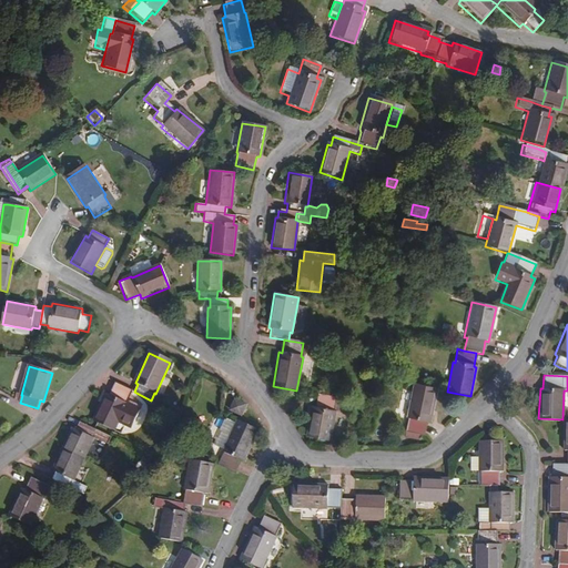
[(115,433),(128,405),(127,404),(132,392),(115,383),(109,396),(107,395),(94,423),(115,433)]
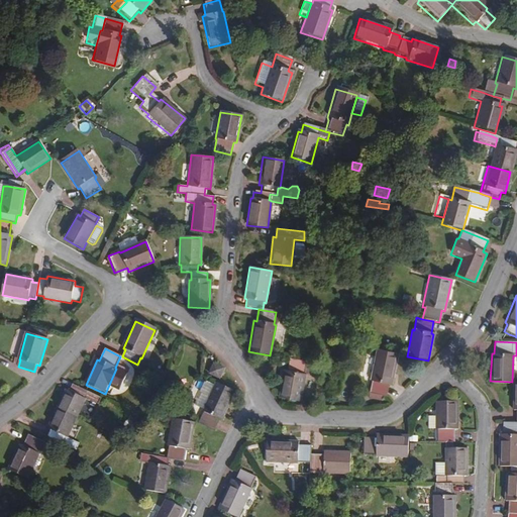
[(391,386),(397,354),(377,350),(371,381),(372,382),(370,394),(385,397),(388,385),(391,386)]
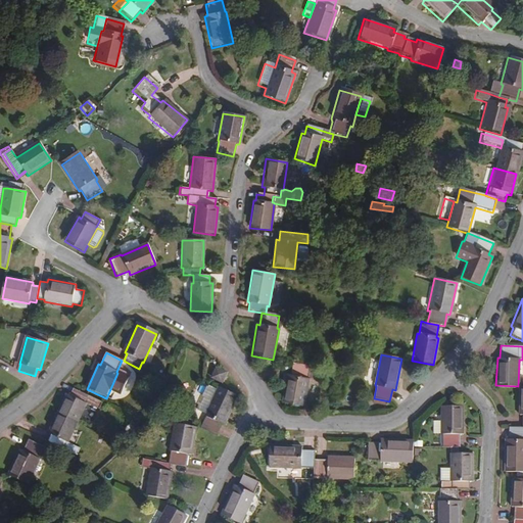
[(304,407),(310,379),(307,379),(310,367),(293,364),(291,376),(287,376),(282,402),(304,407)]
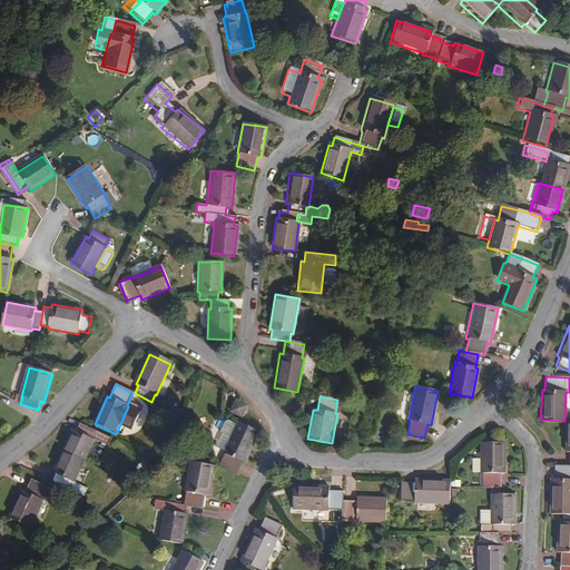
[(242,418),(246,408),(236,403),(232,413),(242,418)]
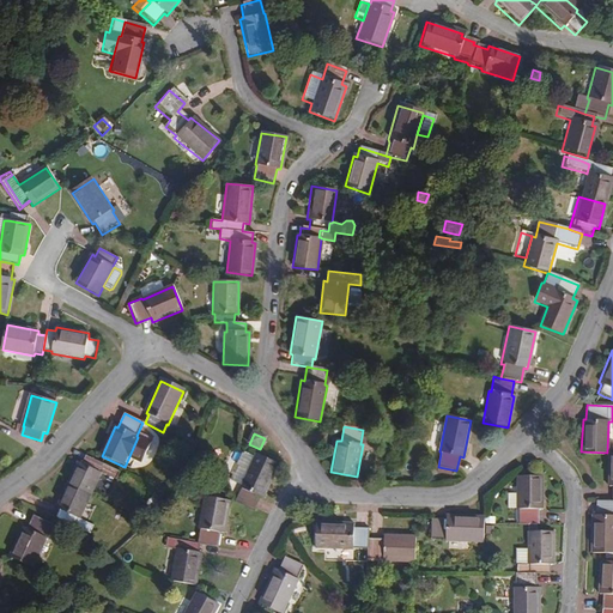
[(265,499),(279,465),(254,453),(240,489),(241,490),(235,502),(254,510),(260,497),(265,499)]
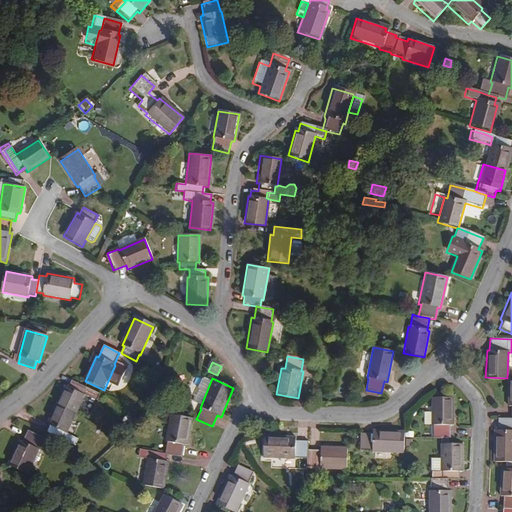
[(511,378),(509,378),(508,407),(511,407),(511,419),(497,418),(497,431),(495,431),(493,462),(511,463),(511,378)]
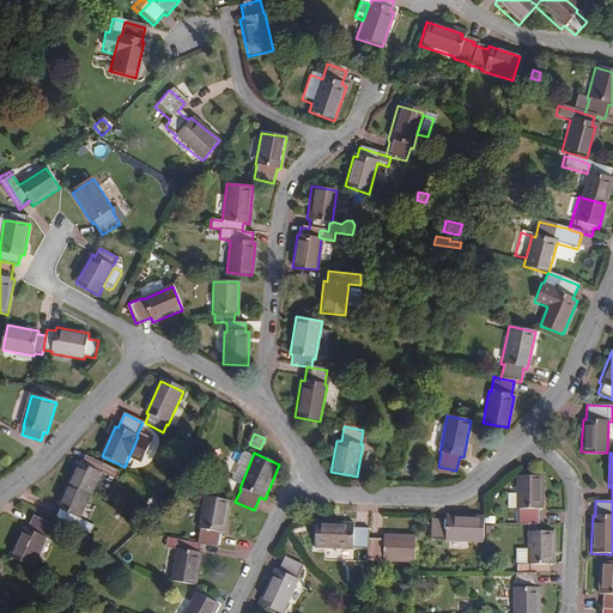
[(78,462),(56,507),(60,509),(56,516),(90,534),(93,526),(79,517),(101,473),(117,481),(121,473),(86,456),(82,465),(78,462)]
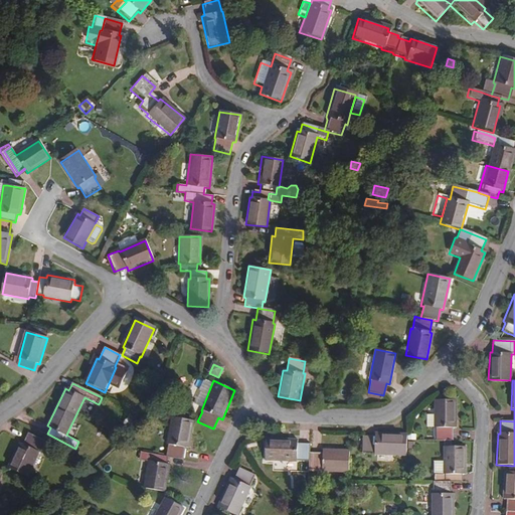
[(455,427),(455,400),(434,399),(433,427),(435,427),(435,440),(444,440),(451,441),(452,427),(455,427)]
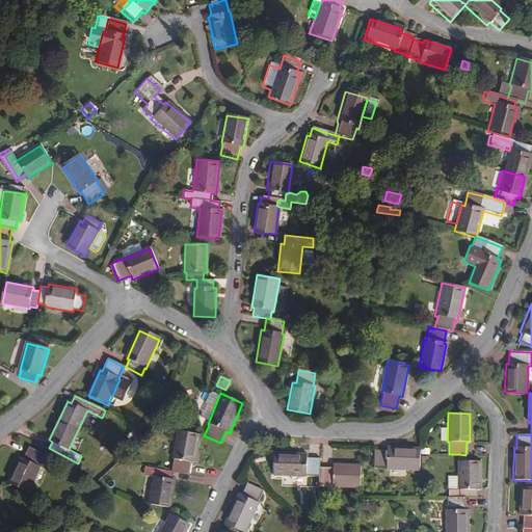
[(194,463),(198,435),(178,431),(174,459),(176,460),(174,472),(176,472),(189,474),(191,462),(194,463)]
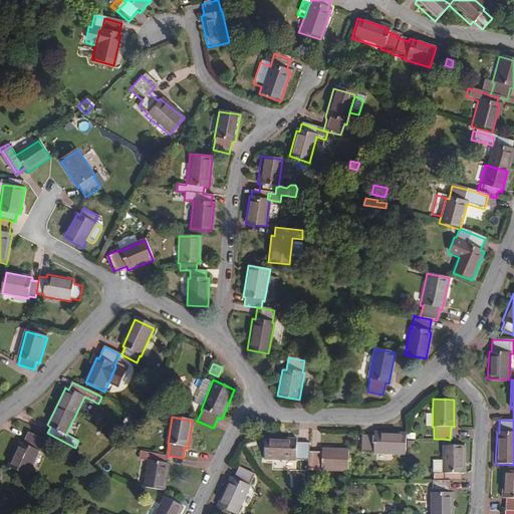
[(30,476),(42,452),(41,451),(46,440),(31,432),(25,444),(22,442),(10,466),(30,476)]
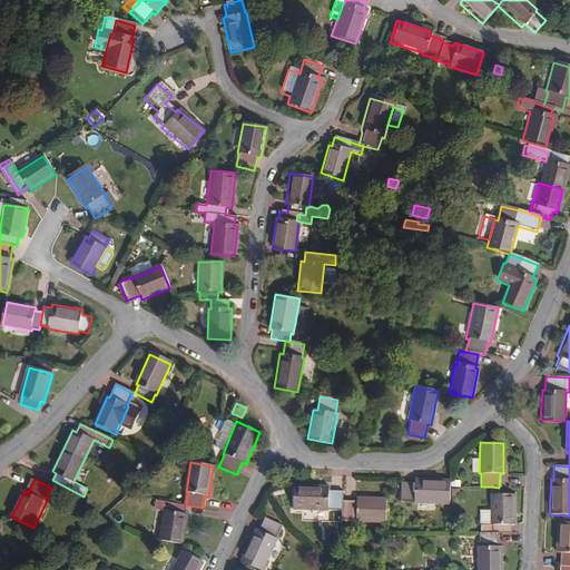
[(449,503),(448,480),(415,479),(415,482),(403,482),(402,499),(414,500),(415,503),(449,503)]
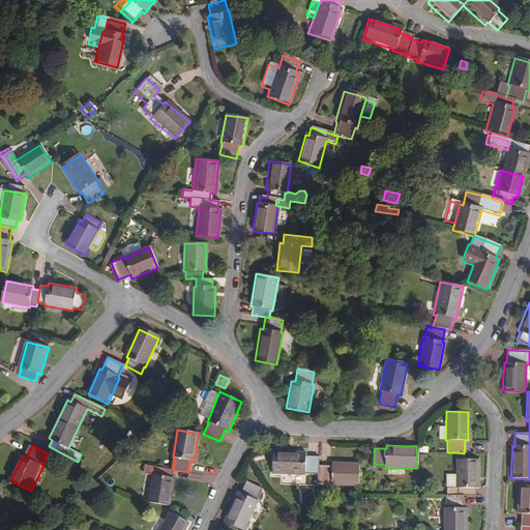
[(358,486),(359,464),(330,463),(330,466),(317,466),(318,457),(304,457),(304,454),(272,453),(272,474),(304,476),(304,475),(317,475),(317,482),(330,483),(330,484),(358,486)]
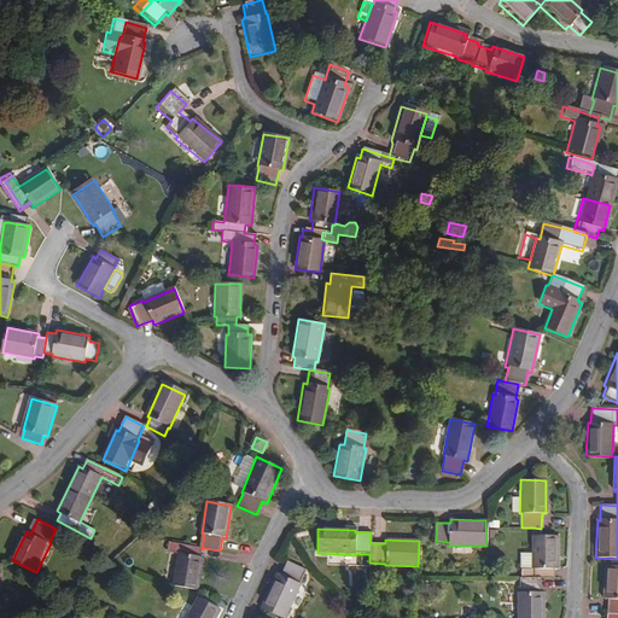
[(520,570),(520,578),(519,578),(519,593),(517,594),(517,617),(543,617),(543,593),(540,593),(540,578),(553,578),(552,570),(557,570),(557,537),(541,537),(532,536),(531,554),(531,570),(520,570)]
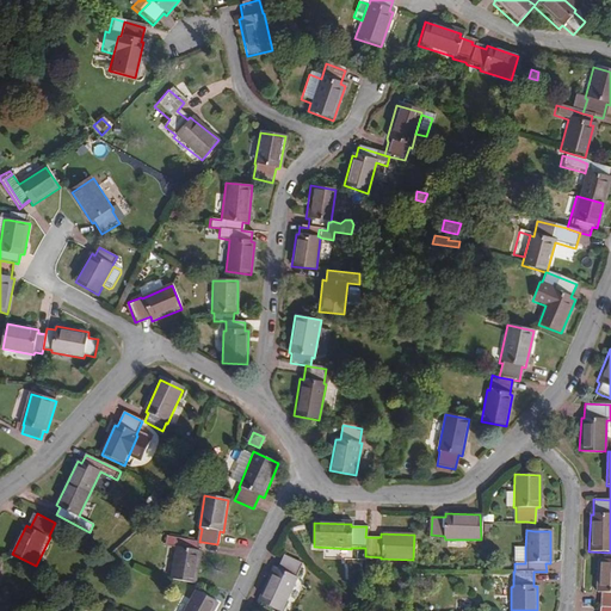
[(197,582),(202,553),(199,551),(202,542),(199,542),(170,537),(168,547),(177,549),(172,579),(197,582)]
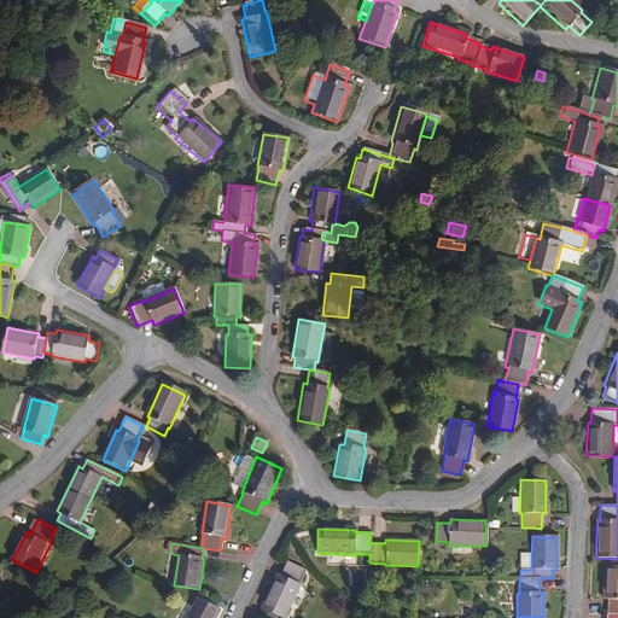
[(531,570),(531,554),(522,554),(520,570),(531,570)]
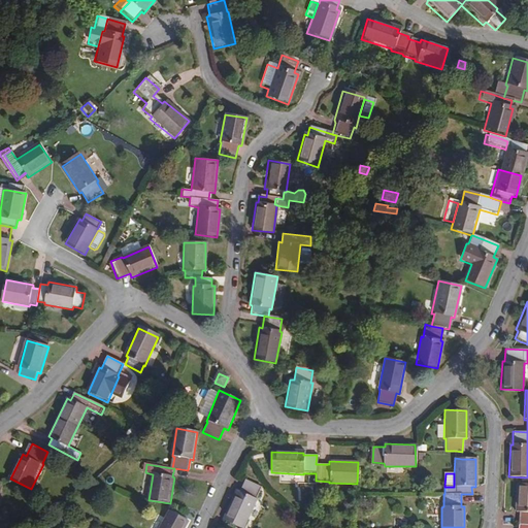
[(242,527),(243,527),(257,499),(258,499),(263,488),(245,481),(240,493),(237,491),(225,520),(242,527)]
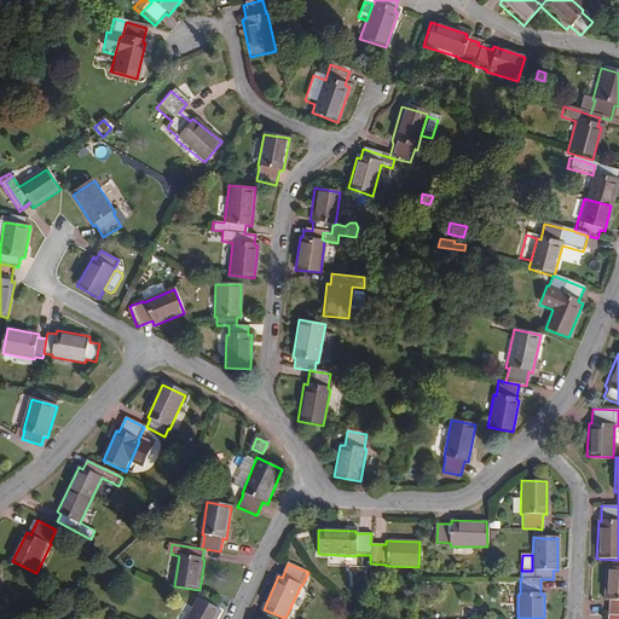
[(607,601),(606,618),(618,618),(618,567),(605,567),(603,601),(607,601)]
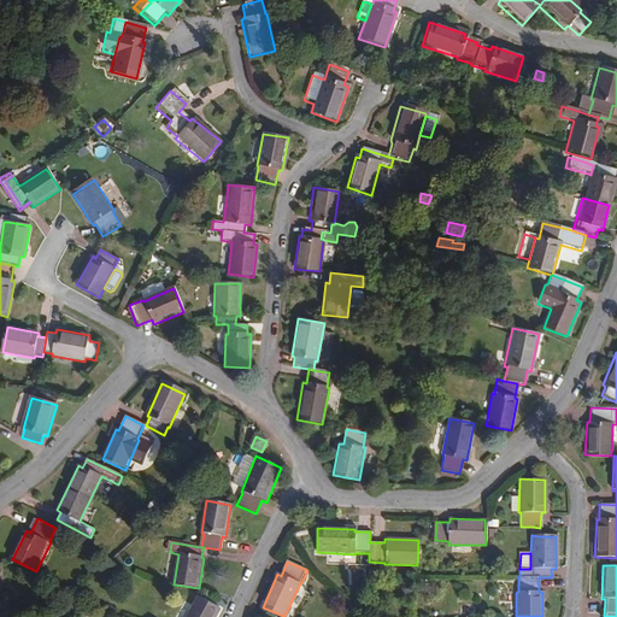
[(213,616),(218,607),(195,597),(184,616),(213,616)]
